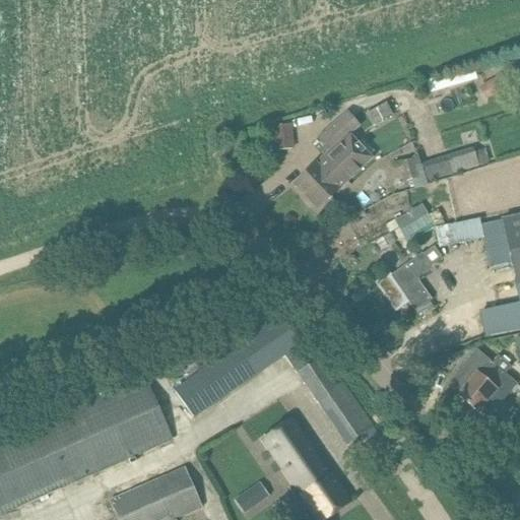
[(519,74),(516,68),(479,87),(485,99),(519,79),(519,74)]
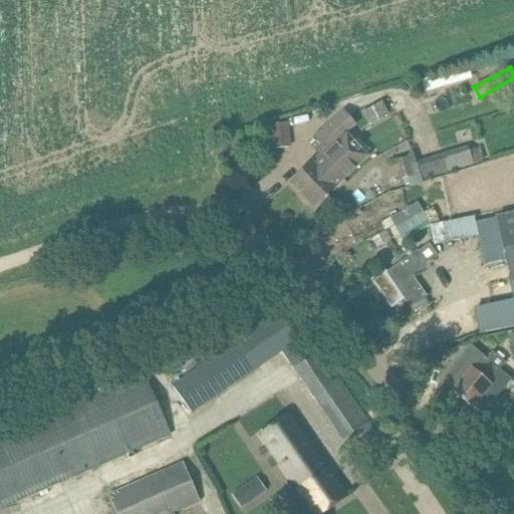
[(442,77),(421,83),(423,93),(425,93),(444,87),(471,80),(468,69),(442,77)]
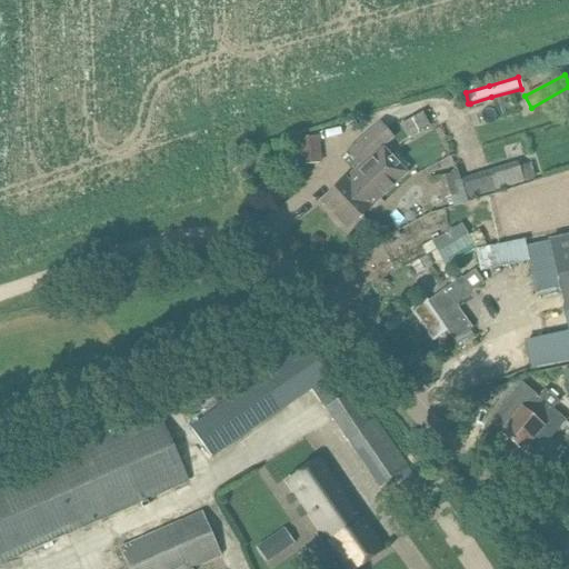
[(401,125),(408,138),(429,127),(421,113),(401,125)]
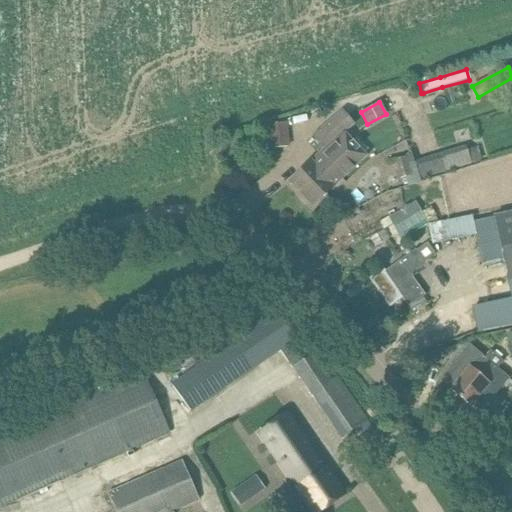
[(330,121),(313,137),(324,149),(290,182),(313,206),(366,155),(350,139),(348,140),(342,133),(352,123),(342,112),(332,122),(330,121)]
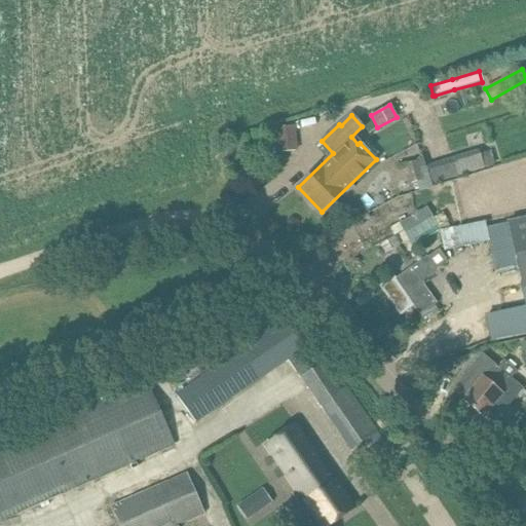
[(278,145),(295,143),(293,126),(276,128),(278,145)]
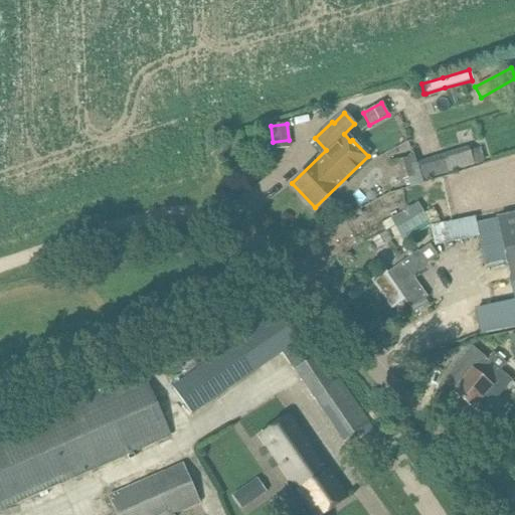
[(422,181),(483,164),(479,152),(419,169),(422,181)]
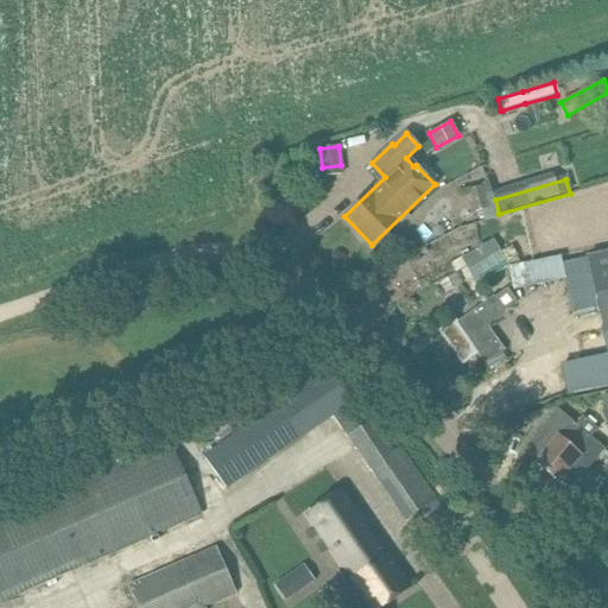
[(479,188),(468,191),(474,214),(486,210),(479,188)]
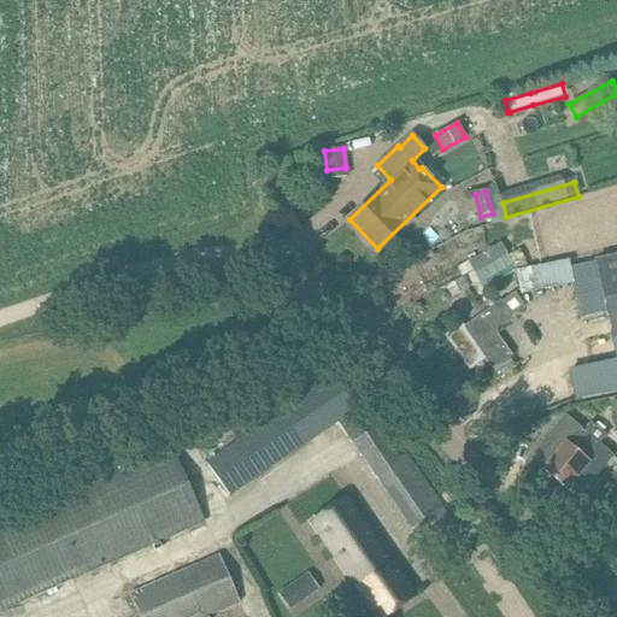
[(515,271),(516,271),(500,244),(469,262),(474,270),(485,289),(491,286),(515,271)]
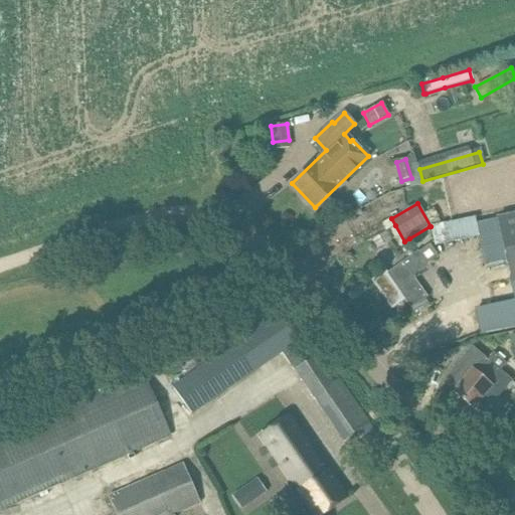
[(432,225),(440,222),(433,209),(424,213),(432,225)]
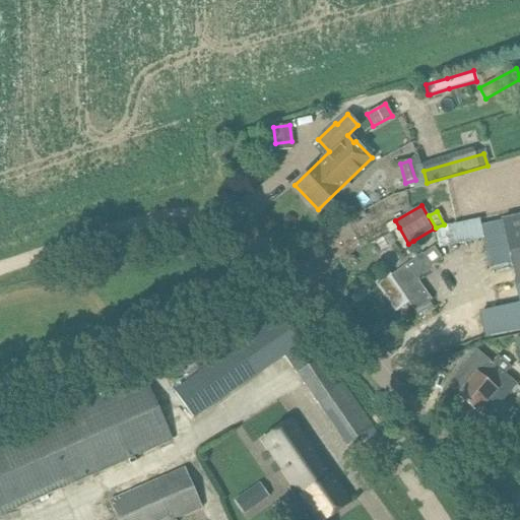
[(519,216),(502,220),(481,225),(483,236),(486,250),(507,246),(511,264),(515,285),(519,283),(519,216)]
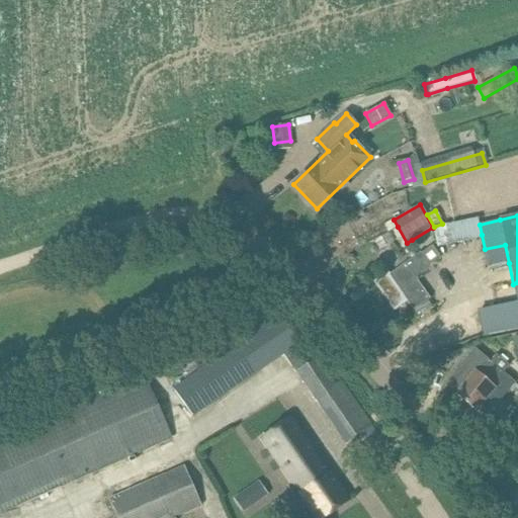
[(390,233),(374,241),(379,251),(395,243),(390,233)]
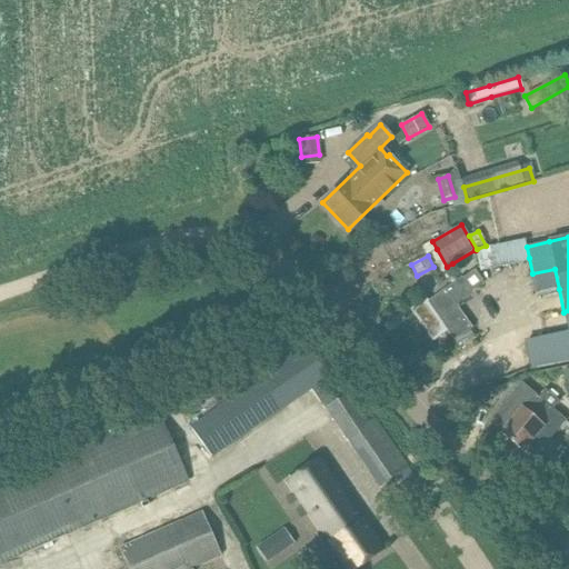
[(426,298),(409,309),(432,342),(447,332),(453,341),(472,329),(458,308),(459,307),(458,305),(456,306),(445,290),(428,301),(426,298)]
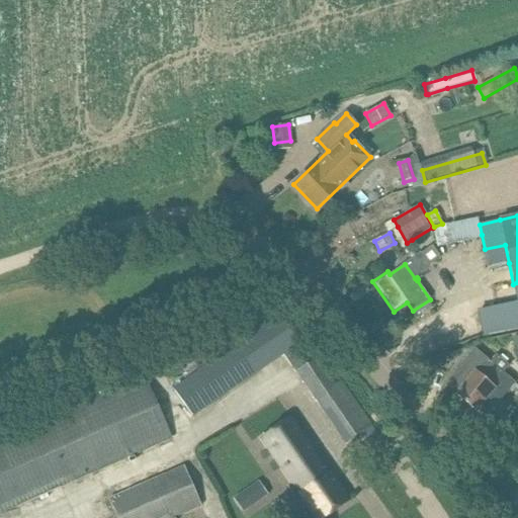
[(483,336),(517,329),(517,303),(479,312),(483,336)]
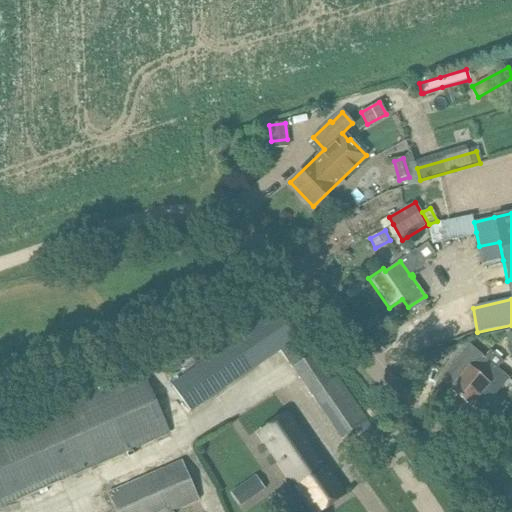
[(297,348),(292,341),(279,350),(292,369),(293,368),(312,397),(337,379),(318,351),(313,355),(304,342),(297,348)]
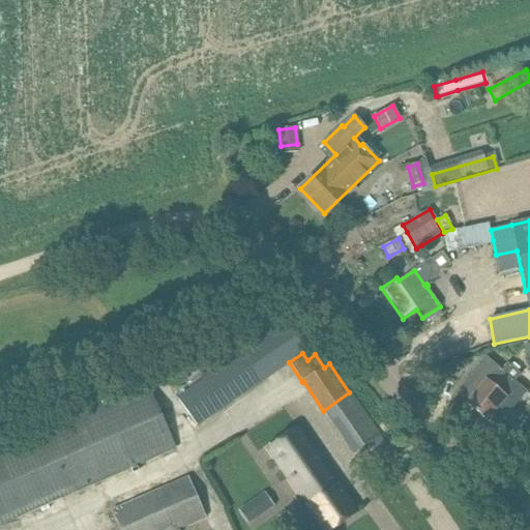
[(489,418),(498,427),(527,392),(514,382),(521,375),(507,363),(499,373),(487,361),(459,394),(467,402),(466,404),(486,421),(489,418)]
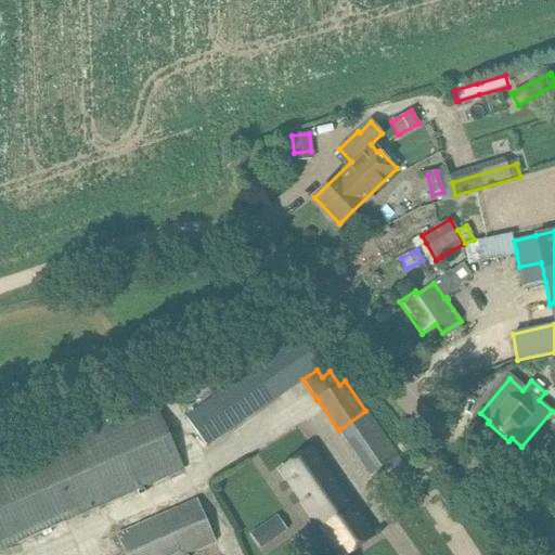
[(0,549),(183,469),(154,404),(0,470),(0,549)]
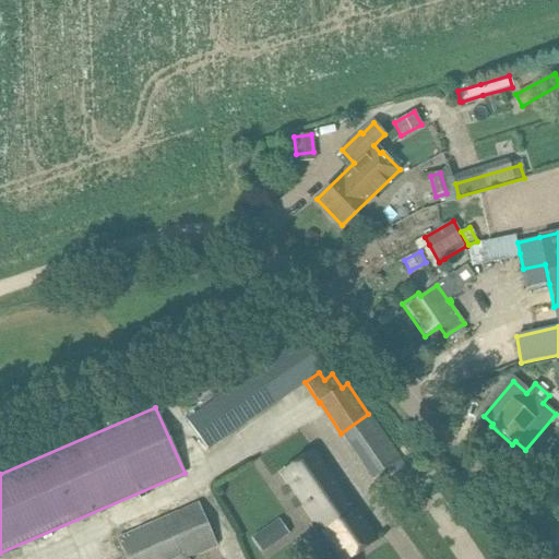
[(281,474),(340,558),(349,558),(376,540),(312,451),(281,474)]
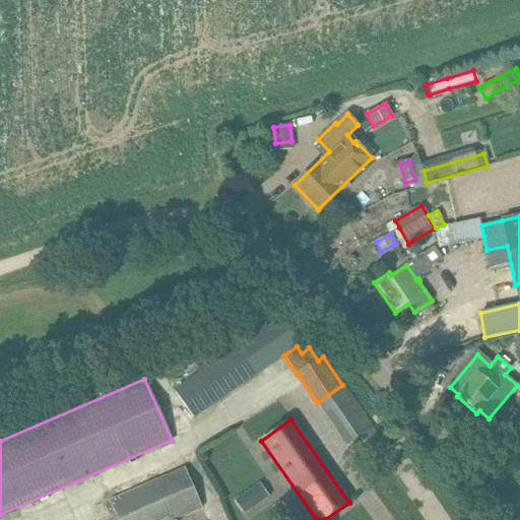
[(175,519),(201,509),(184,469),(110,501),(118,519),(175,519)]
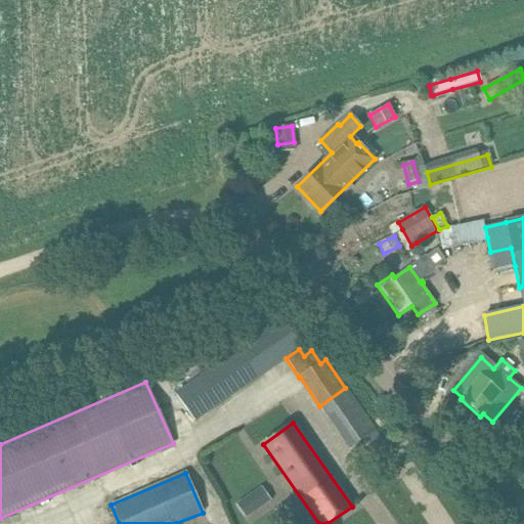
[(261,489),(237,506),(247,519),(270,503),(261,489)]
